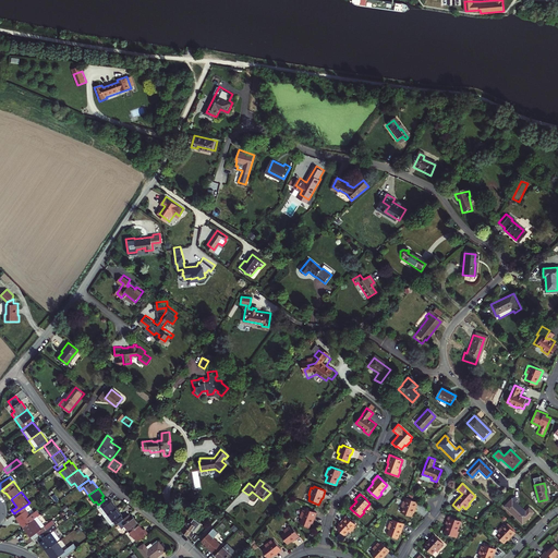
[(107,498),(104,500),(98,505),(97,505),(99,508),(98,509),(105,517),(116,508),(110,500),(109,501),(107,498)]
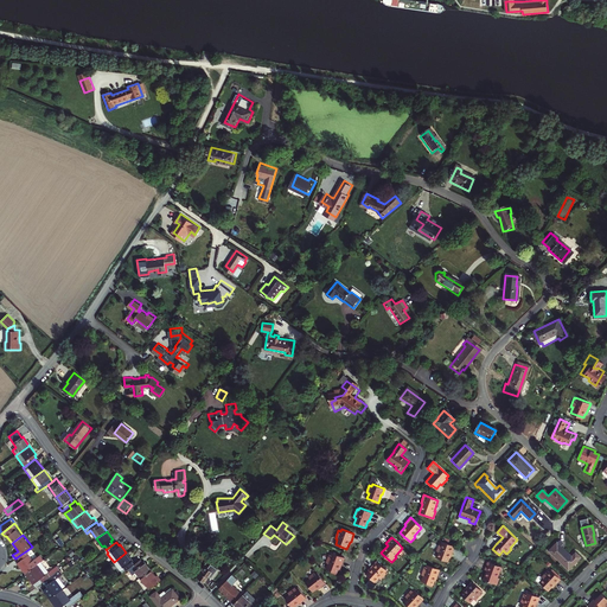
[(442,542),(442,544),(440,543),(436,551),(439,553),(436,557),(448,562),(451,554),(452,555),(455,547),(442,542)]
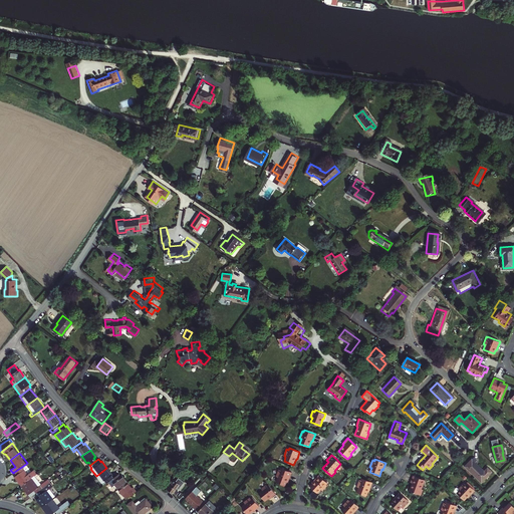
[(471,460),(464,466),(481,483),(490,472),(486,469),(483,472),(471,460)]
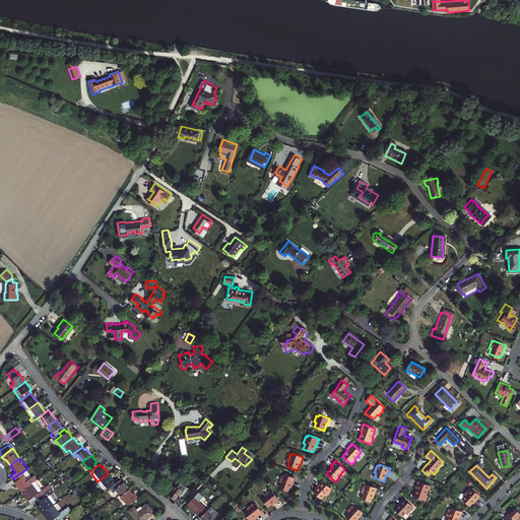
[(35,474),(28,478),(23,471),(14,477),(16,479),(15,480),(21,491),(36,479),(38,478),(35,474)]
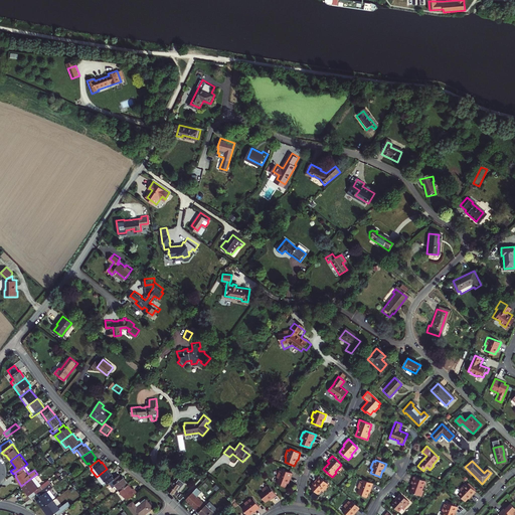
[(107,469),(97,477),(104,487),(112,480),(113,480),(111,477),(112,476),(107,469)]
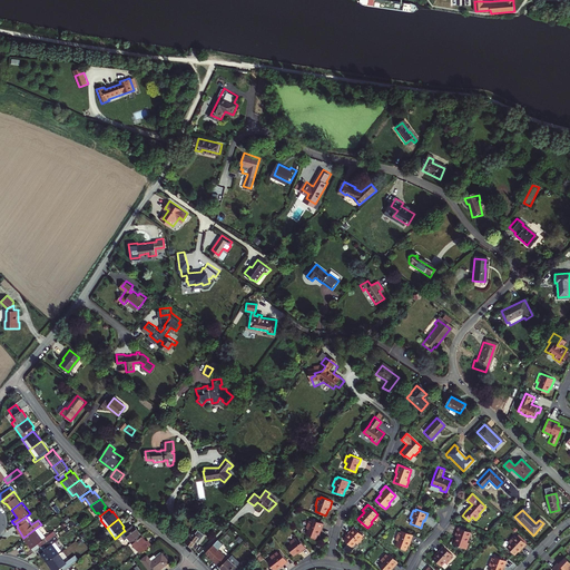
[(312,519),(311,521),(310,520),(306,528),(308,529),(306,534),(312,536),(311,538),(316,540),(320,531),(321,531),(324,523),(312,519)]
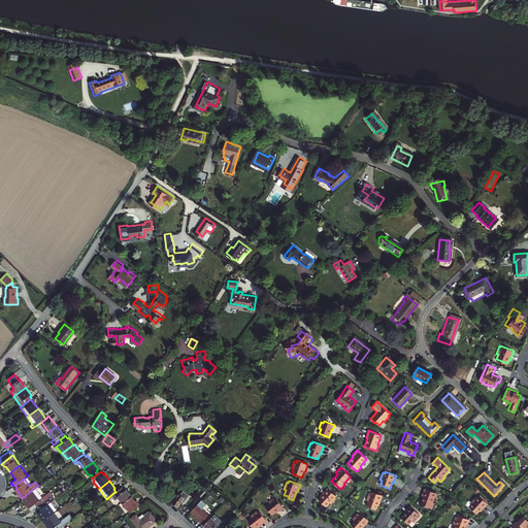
[(35,502),(37,505),(53,494),(51,491),(43,496),(36,487),(22,498),(29,507),(35,502)]
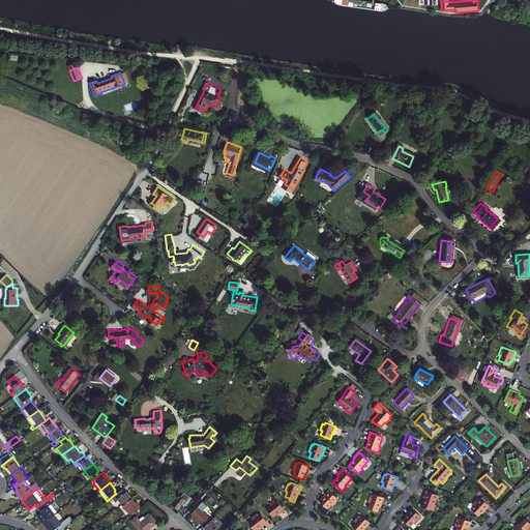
[(173,502),(183,510),(185,507),(182,505),(184,503),(185,504),(192,496),(182,489),(173,502)]
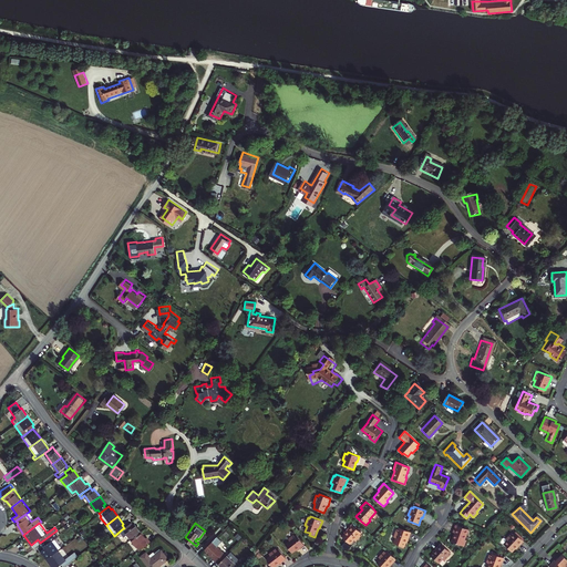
[(124,528),(123,528),(126,533),(125,533),(131,540),(140,533),(135,526),(133,527),(131,524),(124,528)]
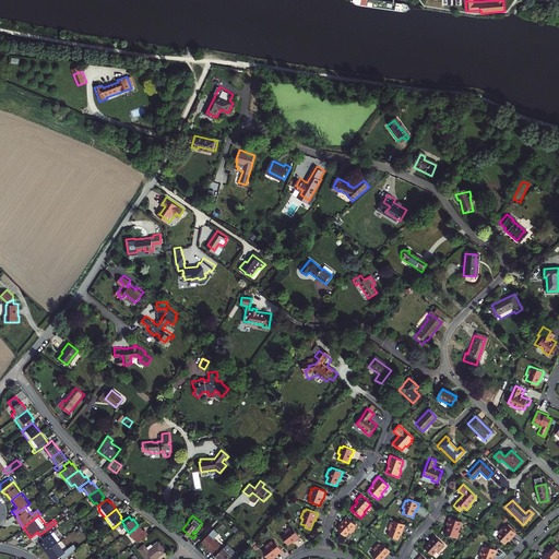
[(356,527),(354,526),(356,525),(346,516),(341,523),(342,523),(337,528),(345,536),(348,533),(351,534),(356,527)]
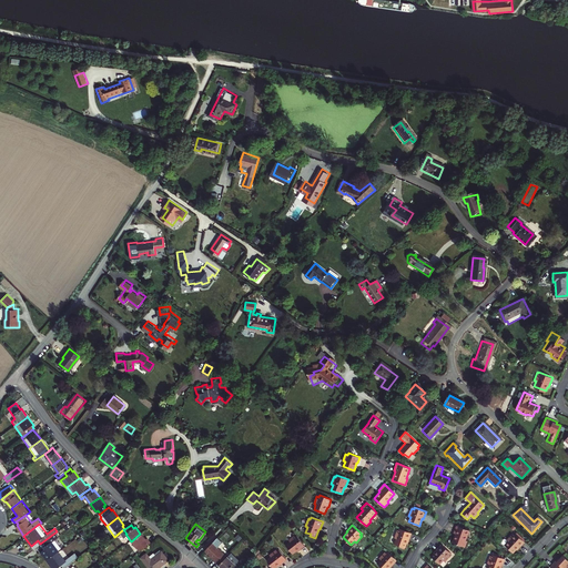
[(465,547),(467,541),(466,540),(469,530),(456,526),(454,533),(455,534),(452,543),(465,547)]
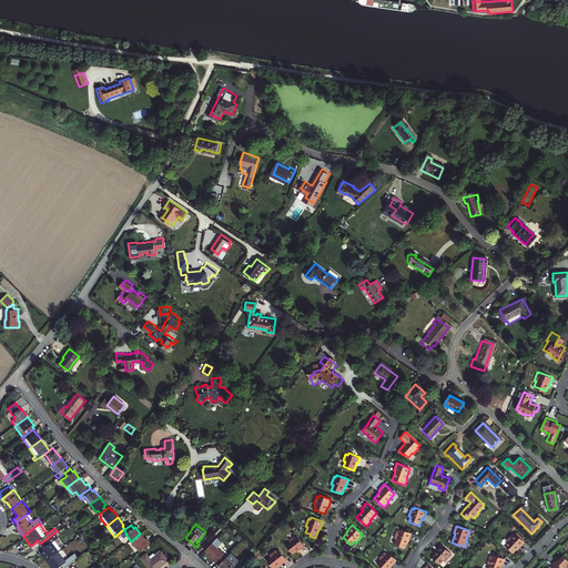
[(409,541),(412,533),(401,528),(399,530),(397,530),(394,538),(396,538),(395,544),(399,546),(399,547),(405,549),(407,540),(409,541)]
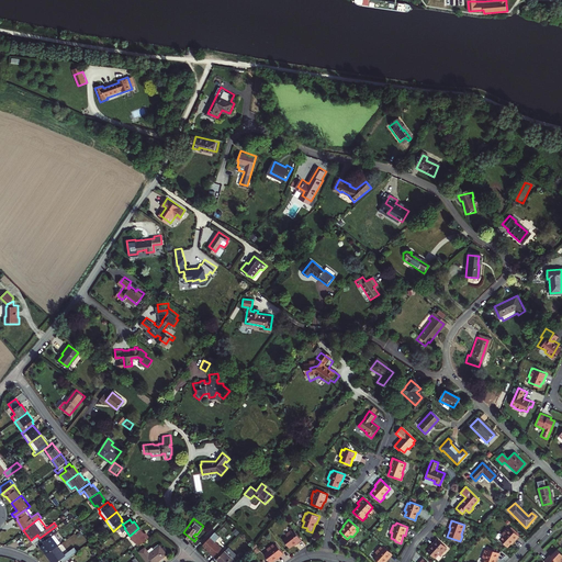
[(47,553),(58,544),(62,542),(55,534),(58,530),(56,526),(40,538),(44,543),(41,544),(47,553)]
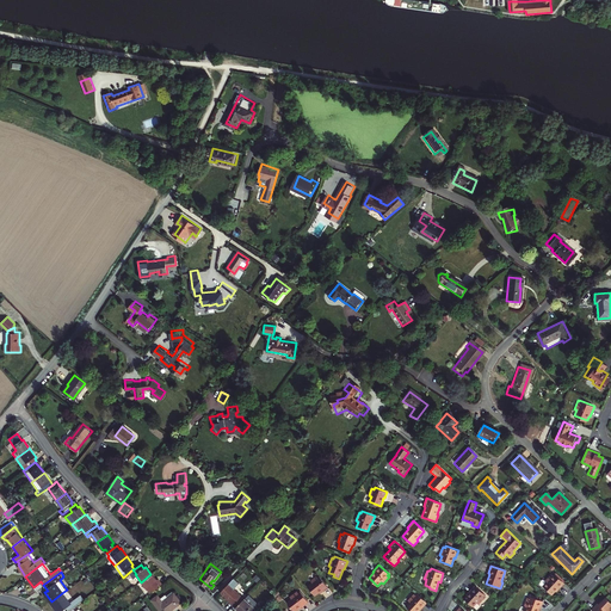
[(150,574),(141,582),(149,593),(161,585),(158,579),(155,581),(150,574)]
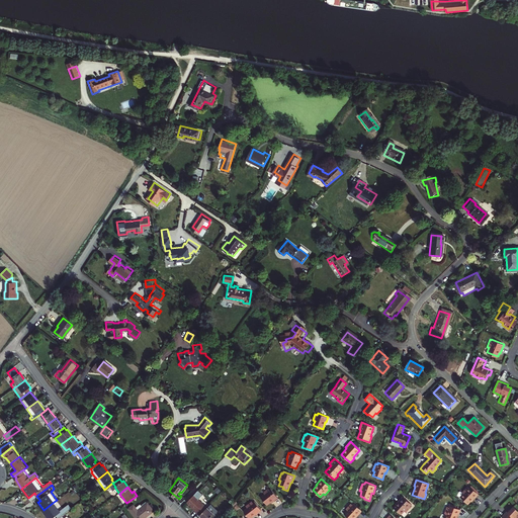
[(470,487),(468,488),(467,487),(462,492),(463,494),(460,497),(467,504),(472,499),(473,500),(479,495),(470,487)]
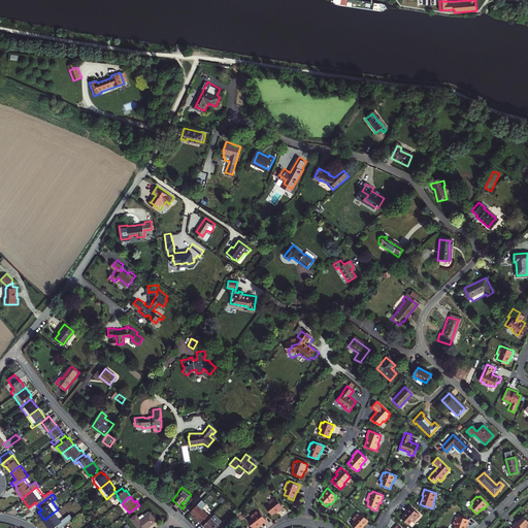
[(284,507),(276,498),(274,499),(273,498),(268,501),(269,503),(265,506),(272,515),(278,509),(279,510),(284,507)]
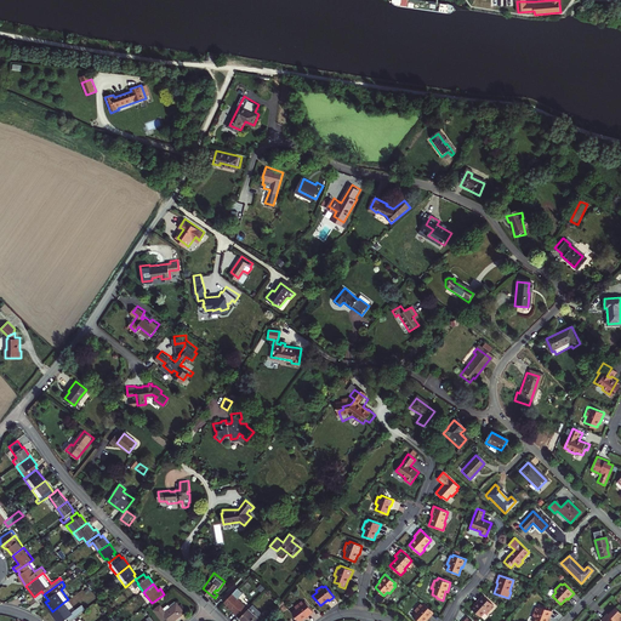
[(239,619),(249,609),(238,598),(243,593),(238,588),(223,603),(234,613),(233,613),(239,619)]
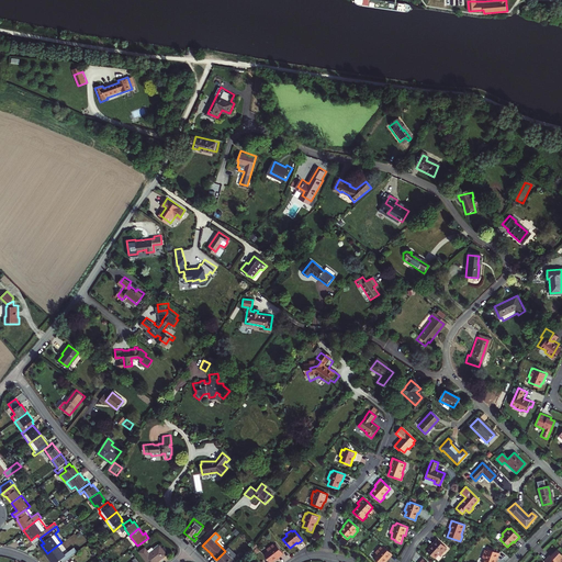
[(446,550),(445,548),(446,547),(437,538),(430,544),(431,546),(427,551),(435,558),(439,554),(440,555),(446,550)]
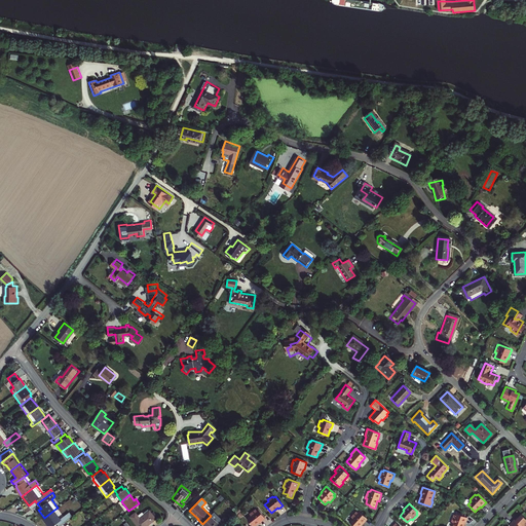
[(259,510),(257,511),(256,509),(250,514),(251,516),(247,519),(252,525),(254,525),(259,522),(259,523),(265,519),(259,510)]
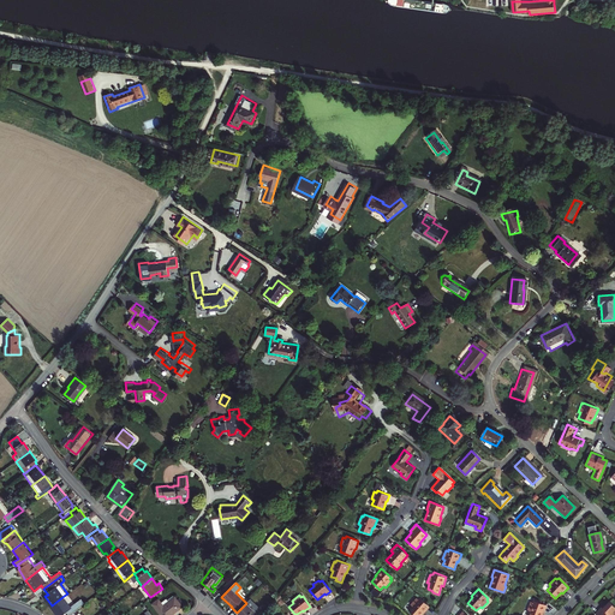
[(71,605),(64,596),(52,605),(59,614),(60,614),(67,610),(70,614),(73,610),(88,601),(84,596),(71,605)]
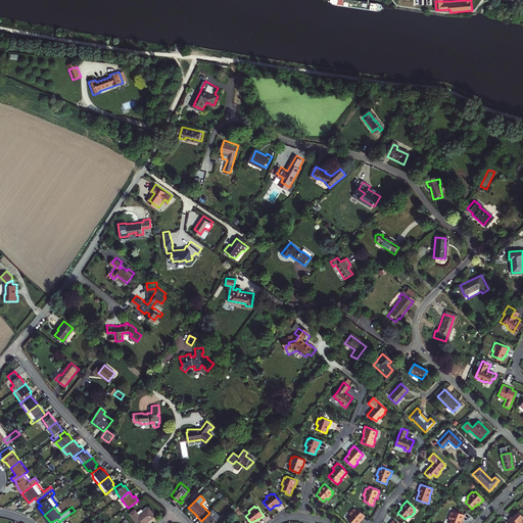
[(361,521),(366,516),(358,508),(355,510),(354,508),(349,514),(350,515),(347,519),(351,522),(357,522),(360,521),(361,521)]
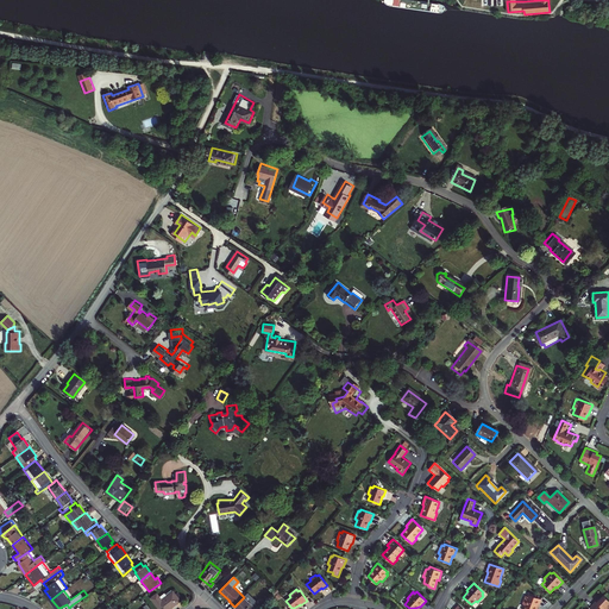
[(156,594),(150,598),(158,608),(169,608),(180,602),(173,592),(165,597),(164,596),(163,594),(158,597),(156,594)]
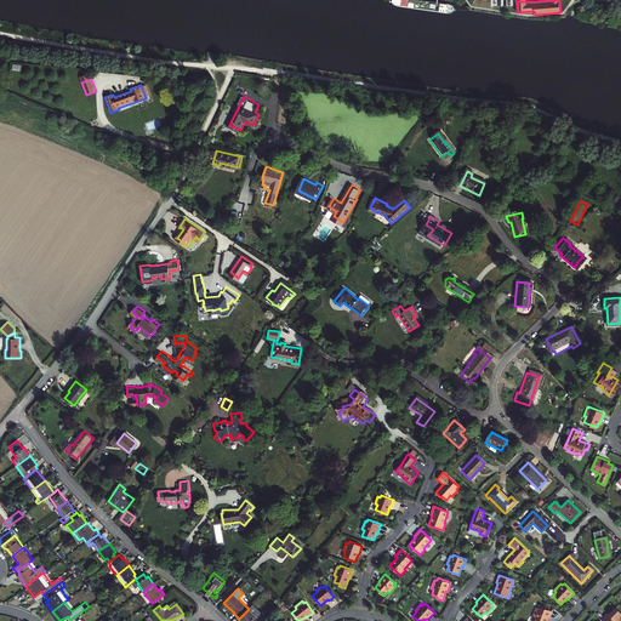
[(249,609),(239,619),(241,620),(258,620),(260,620),(257,619),(261,615),(251,607),(249,609)]
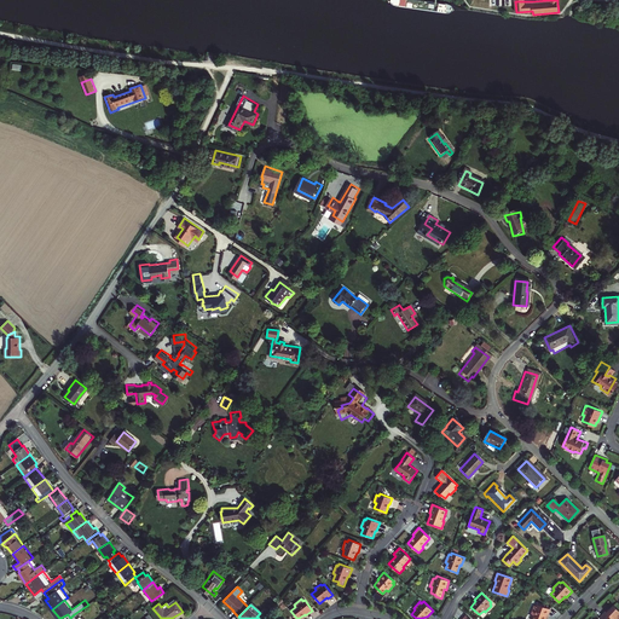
[(538,605),(537,607),(534,606),(531,614),(533,615),(531,618),(544,618),(545,617),(547,618),(550,609),(538,605)]
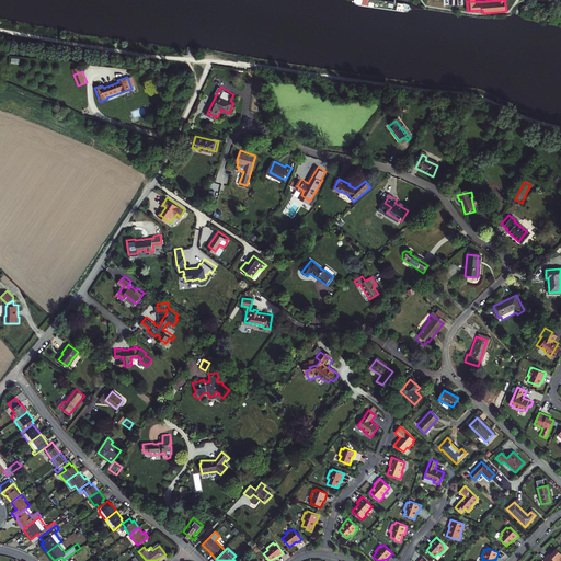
[(560,560),(560,552),(556,549),(550,554),(549,553),(542,560),(544,560),(560,560)]
